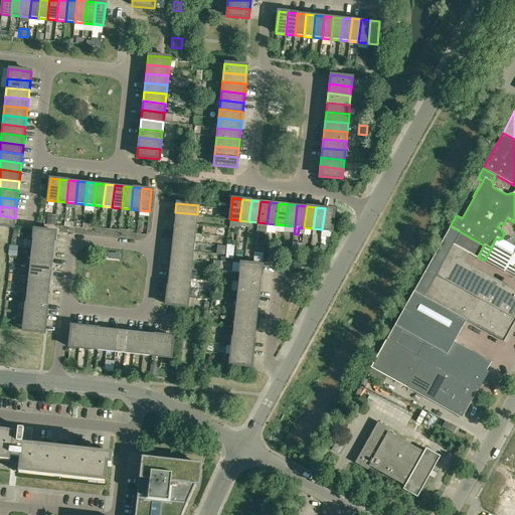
[(334,209),(325,208),(322,229),(331,230),(334,209)]
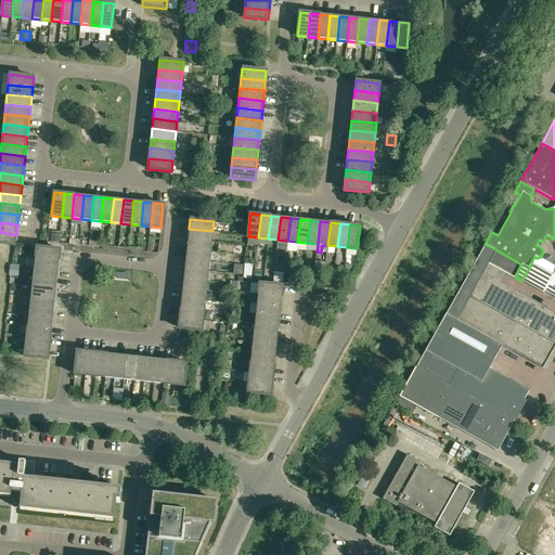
[(211,241),(213,231),(189,229),(188,239),(211,241)]
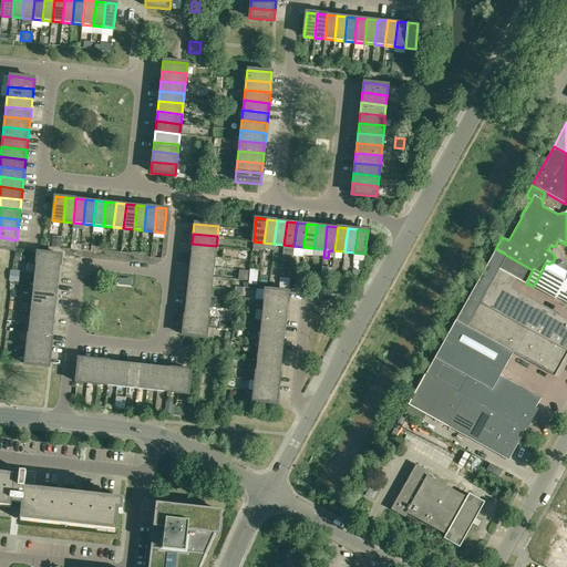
[(53,236),(52,247),(60,247),(61,237),(53,236)]
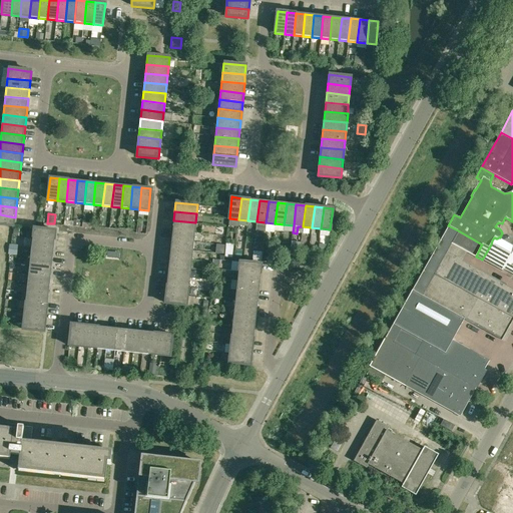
[(0,224),(14,226),(15,217),(0,214),(0,224)]
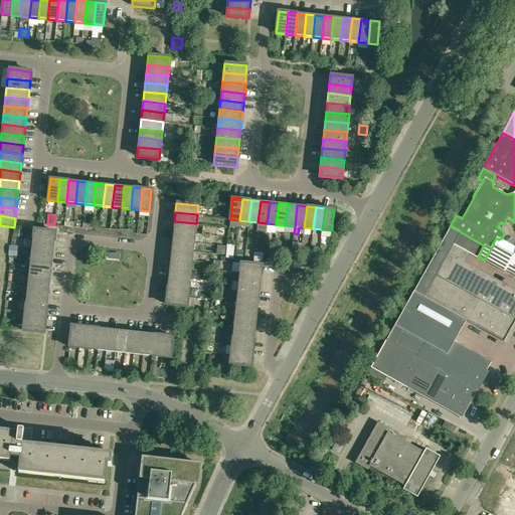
[(173,230),(195,233),(196,223),(174,221),(173,230)]
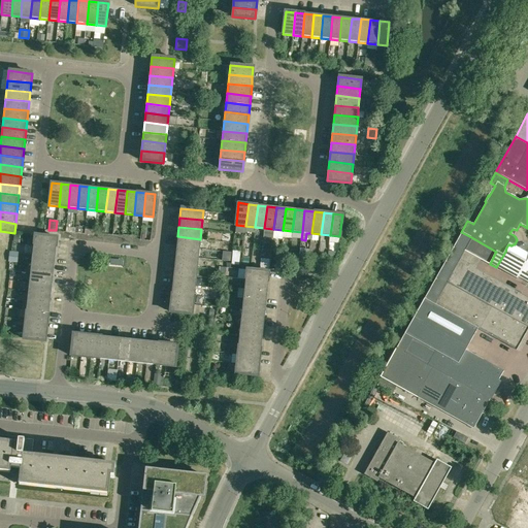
[(461,232),(436,276),(527,327),(527,298),(475,269),(468,265),(472,256),(481,260),(482,259),(490,264),(495,253),(496,252),(471,237),(461,232)]
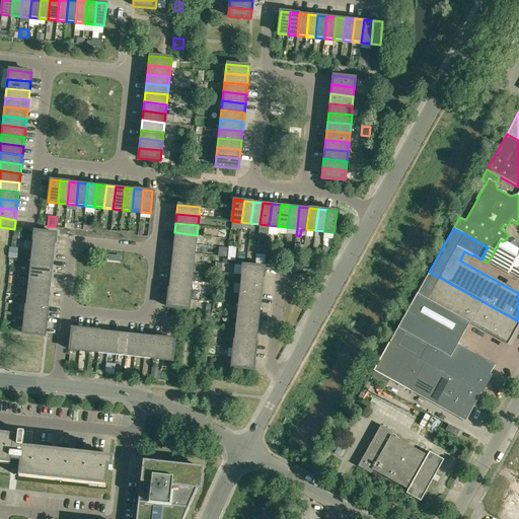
[(33,231),(32,240),(55,243),(56,233),(33,231)]
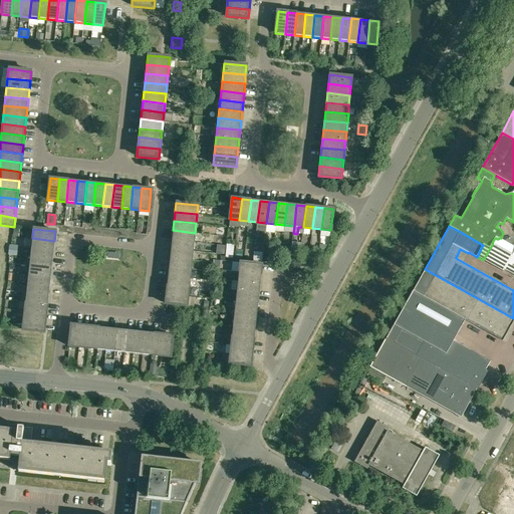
[(194,242),(195,233),(173,230),(172,239),(194,242)]
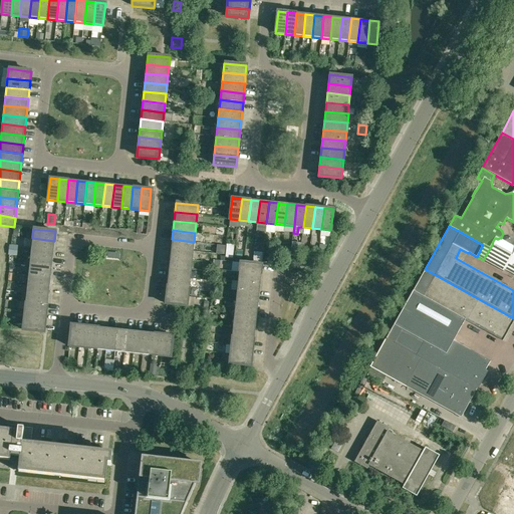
[(53,250),(54,241),(32,238),(31,247),(53,250)]
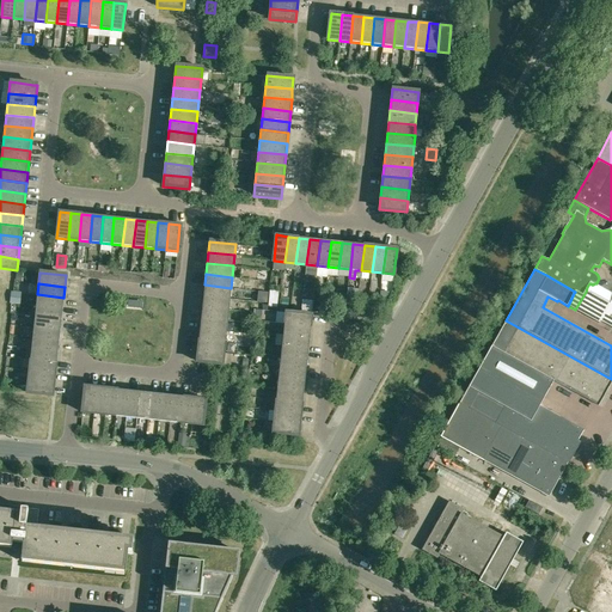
[(586,292),(575,310),(599,323),(600,320),(611,326),(611,293),(594,283),(593,285),(592,285),(591,283),(589,283),(587,287),(586,292)]
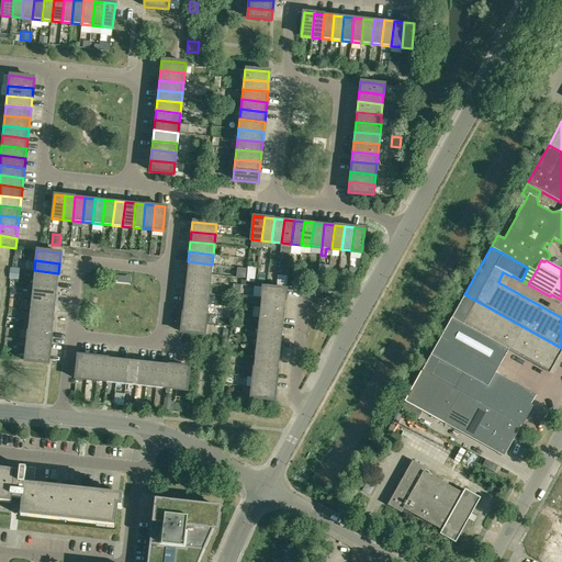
[(187,272),(211,274),(212,265),(188,261),(187,272)]
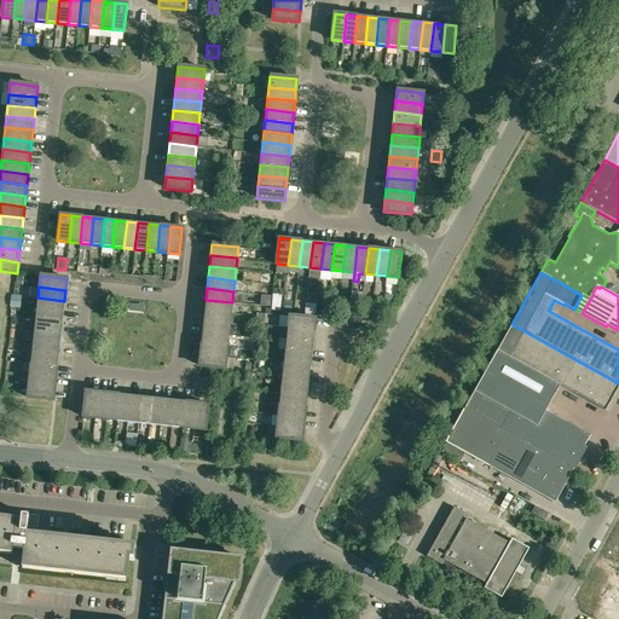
[(11,295),(10,306),(13,307),(19,307),(21,296),(15,296),(11,295)]
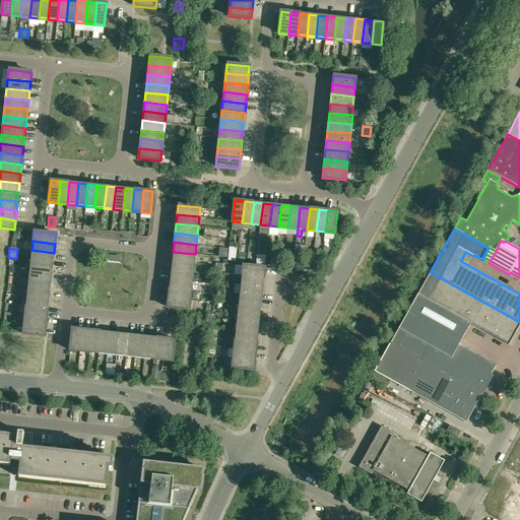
[(31,250),(30,259),(53,262),(54,253),(31,250)]
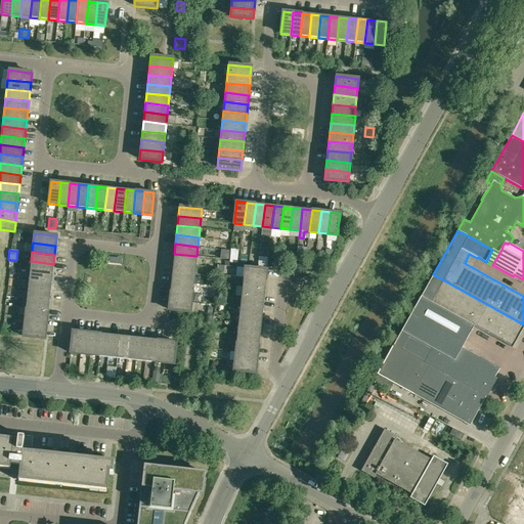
[(195,265),(197,256),(174,254),(173,263),(195,265)]
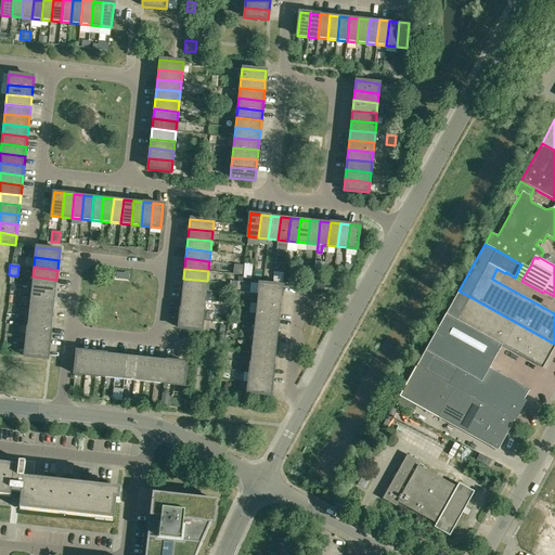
[(283,283),(283,280),(284,273),(273,272),(272,282),(283,283)]
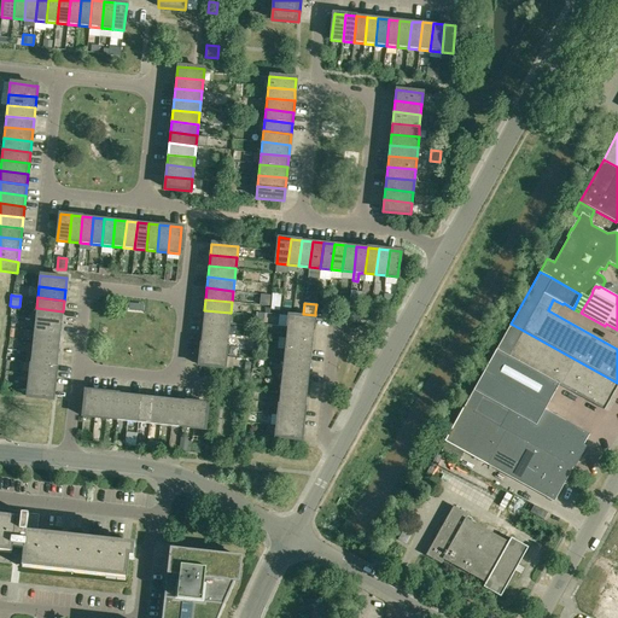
[(63,312),(36,308),(35,319),(62,322),(63,312)]
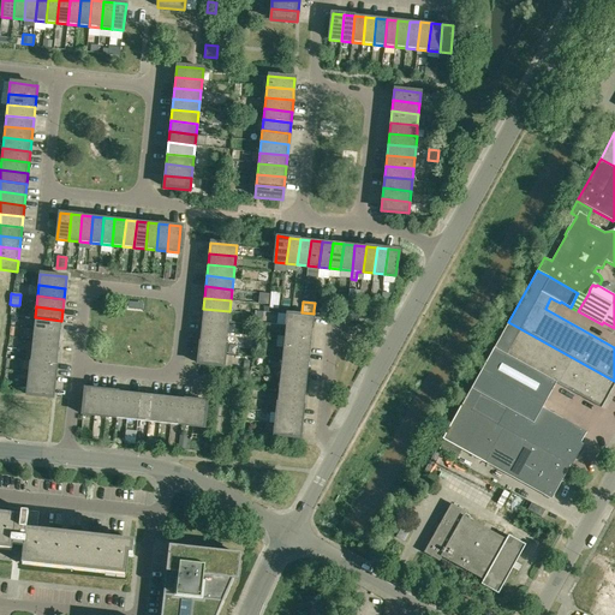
[(228,322),(230,311),(203,309),(202,320),(228,322)]
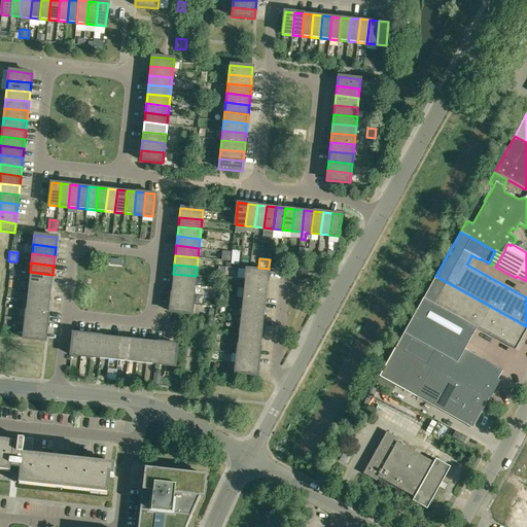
[(244,278),(268,281),(269,272),(245,269),(244,278)]
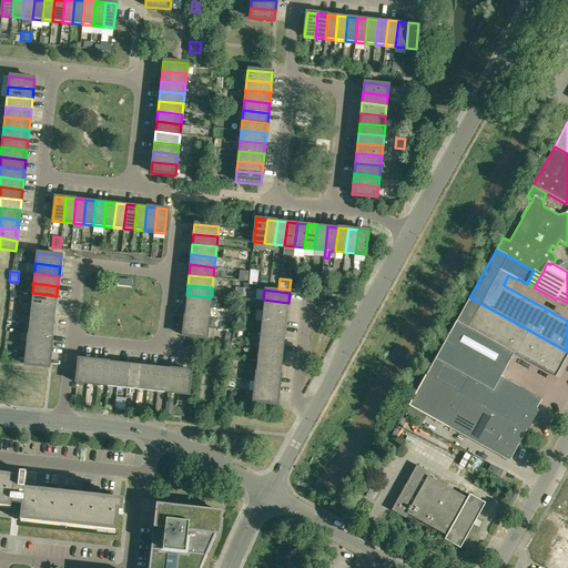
[(32,293),(31,304),(56,306),(57,296),(32,293)]
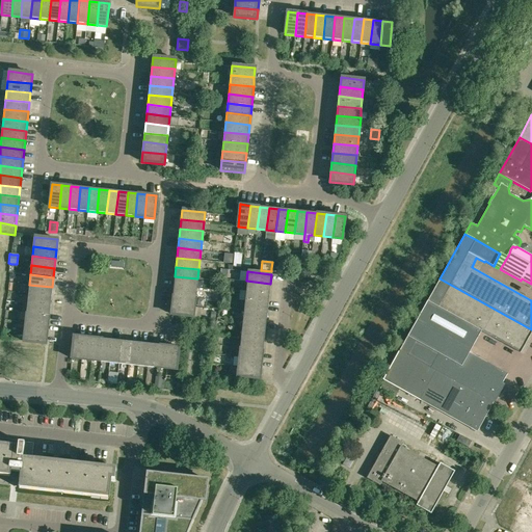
[(196,288),(197,278),(175,276),(174,286),(196,288)]
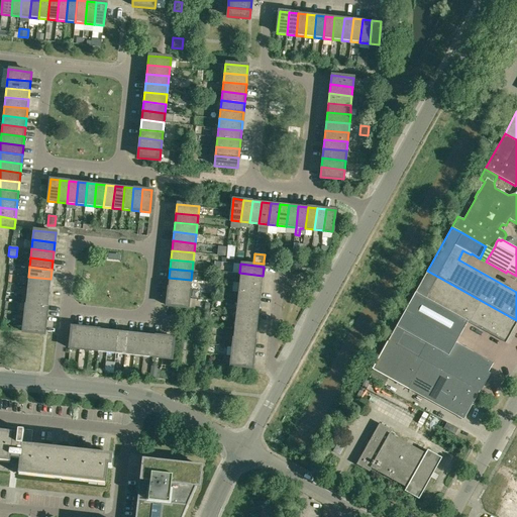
[(487,377),(486,377),(485,376),(487,372),(488,373),(494,363),(456,342),(468,321),(506,342),(516,321),(516,320),(427,271),(410,302),(388,340),(421,358),(479,391),(487,377)]
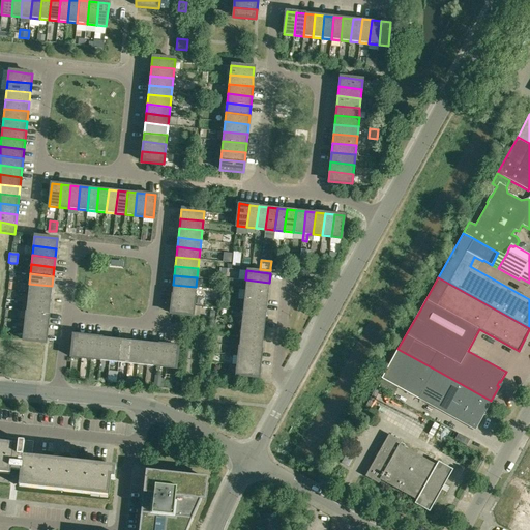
[(268,292),(269,283),(245,280),(244,290),(268,292)]
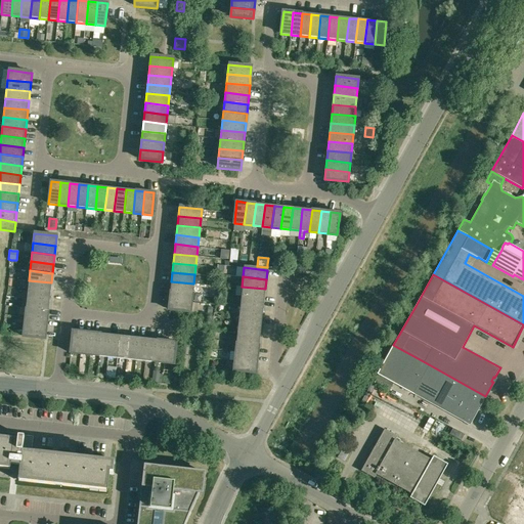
[(29,280),(28,290),(50,292),(51,282),(29,280)]
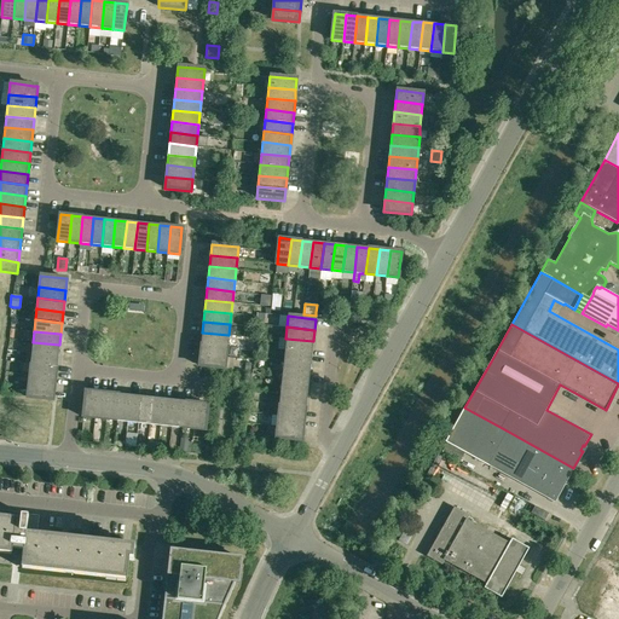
[(227,347),(229,335),(202,333),(201,343),(227,347)]
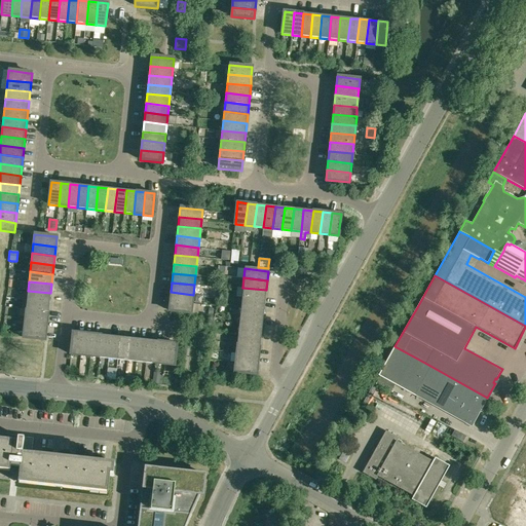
[(242,288),(241,297),(265,299),(266,290),(242,288)]
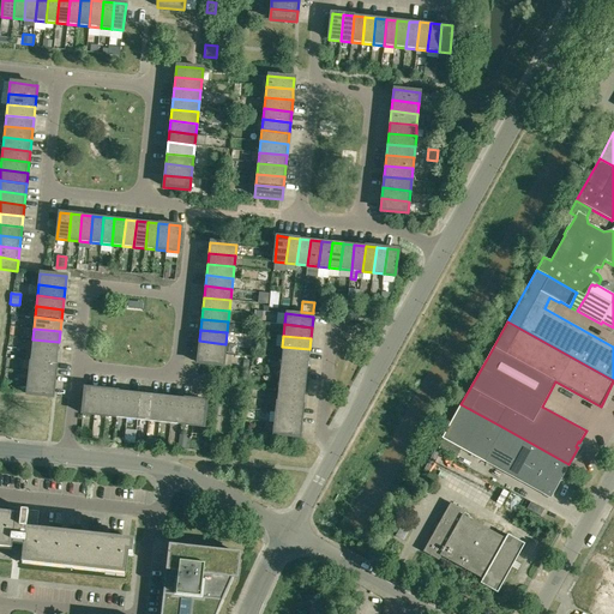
[(59,342),(32,339),(31,350),(58,353),(59,342)]
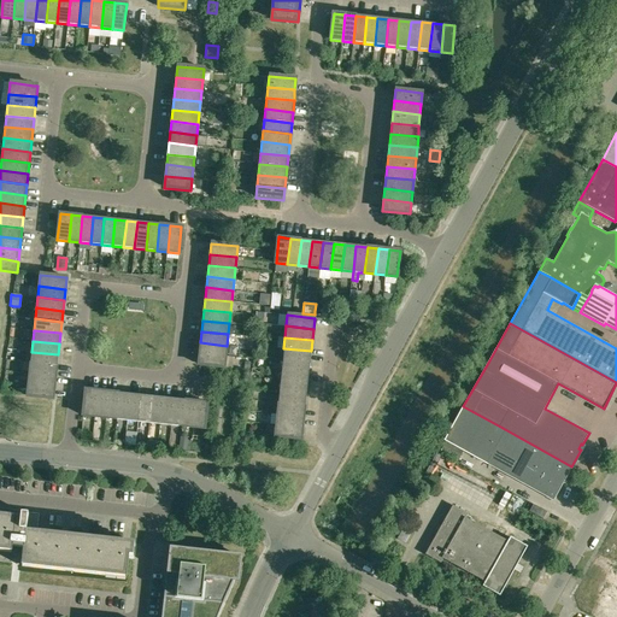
[(227,346),(200,342),(199,353),(225,357),(227,346)]
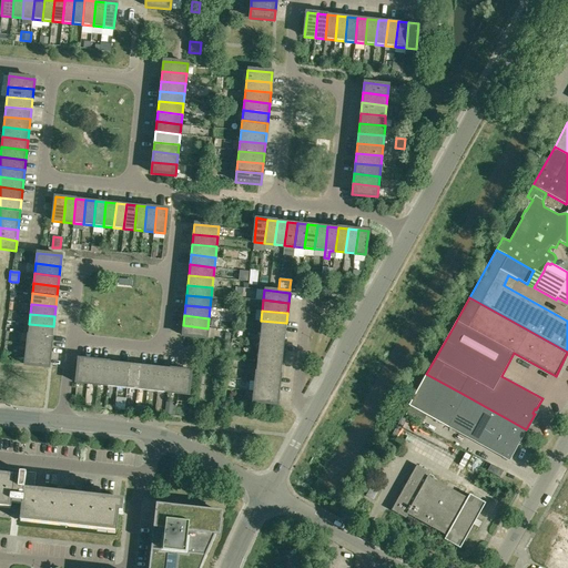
[(285,333),(286,323),(261,321),(261,331),(285,333)]
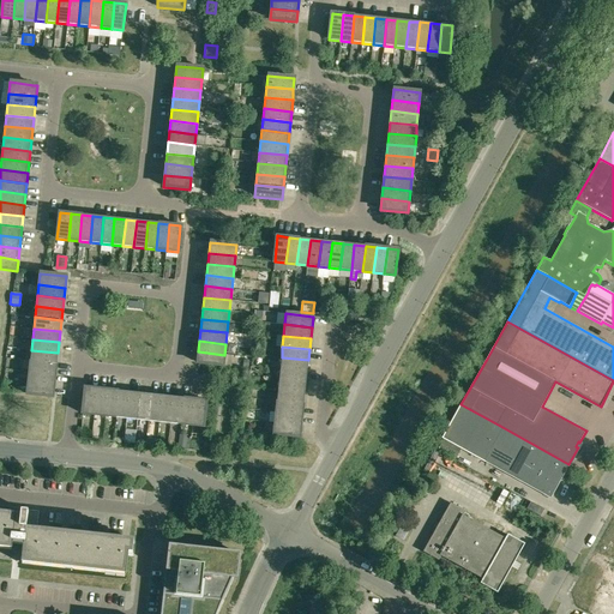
[(31,350),(30,361),(56,363),(58,353),(31,350)]
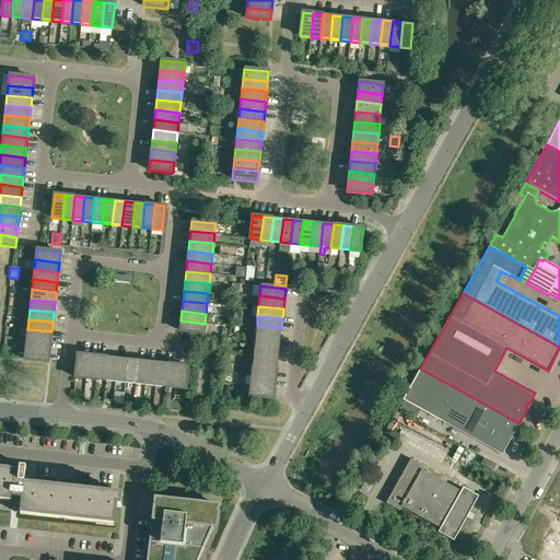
[(203,334),(205,324),(181,321),(179,331),(203,334)]
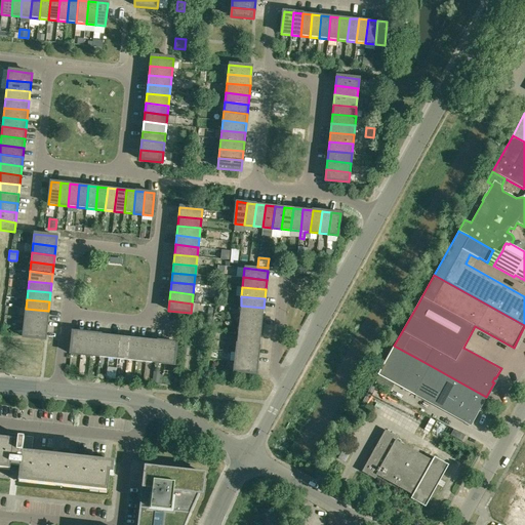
[(263,317),(264,308),(241,306),(240,315),(263,317)]
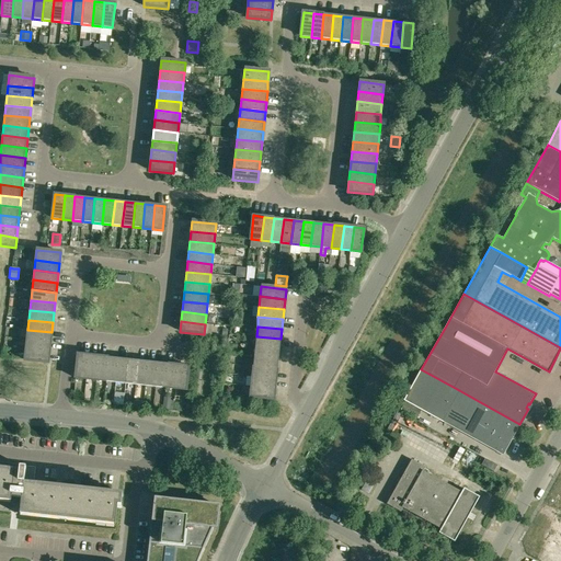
[(27,330),(26,340),(50,342),(52,332),(27,330)]
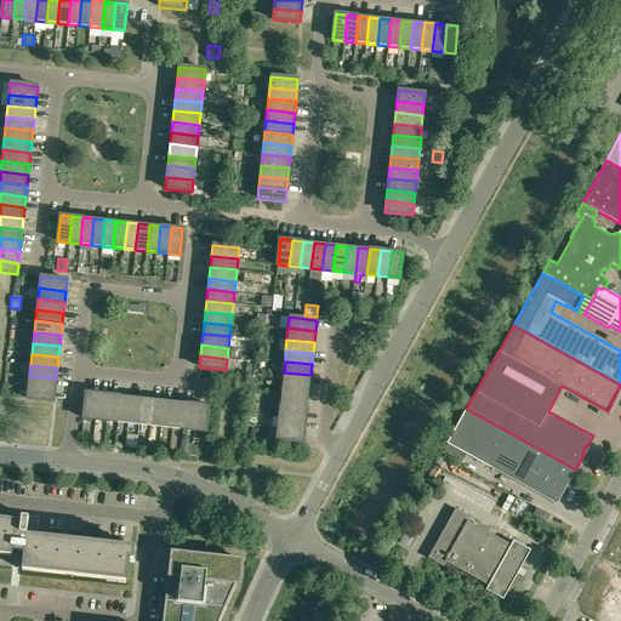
[(283,383),(309,387),(311,375),(284,372),(283,383)]
